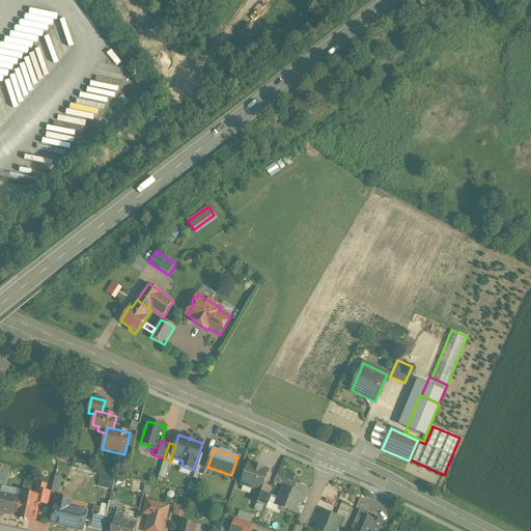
[(204,456),(198,455),(193,470),(199,472),(204,456)]
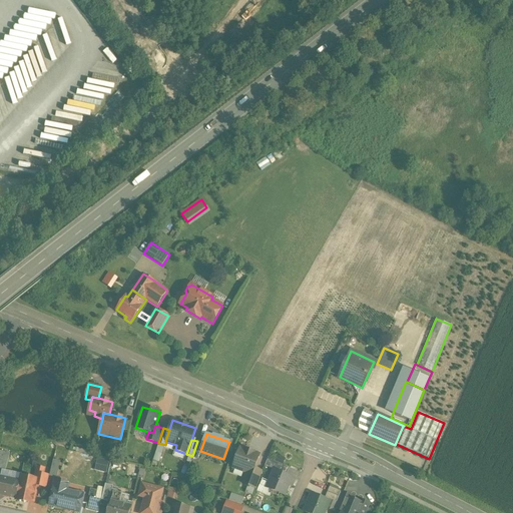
[(192,456),(192,457),(198,459),(200,451),(203,443),(197,441),(192,456)]
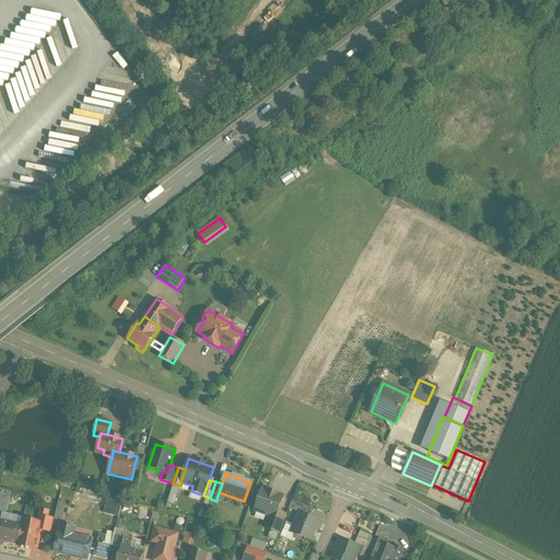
[(268,491),(263,490),(255,511),(270,516),(276,517),(278,512),(283,497),(277,496),(278,494),(268,491)]
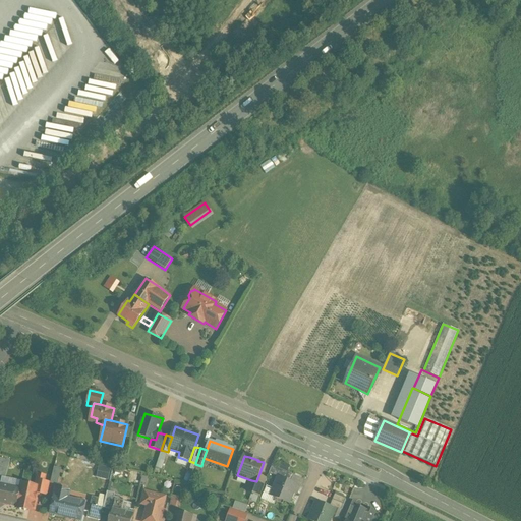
[(288,473),(273,467),(270,473),(285,479),(288,473)]
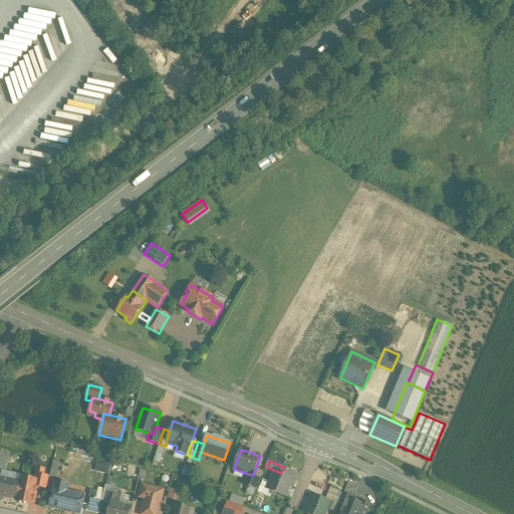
[(54,463),(51,478),(57,479),(60,465),(54,463)]
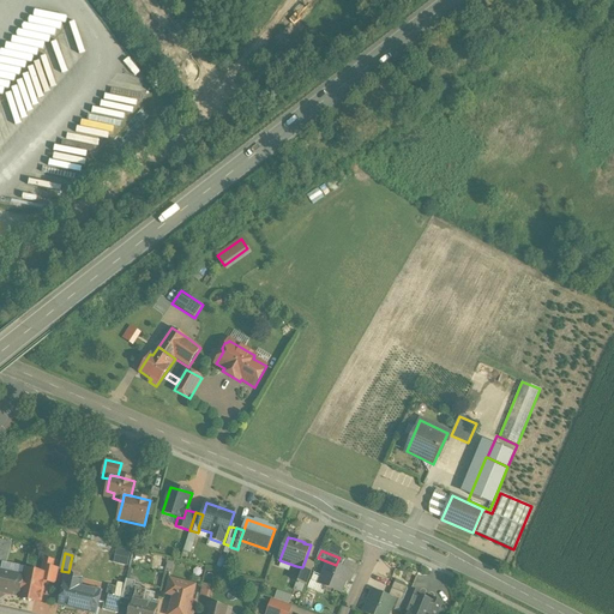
[(59,570),(52,569),(54,561),(44,559),(41,575),(46,575),(44,582),(55,583),(59,570)]
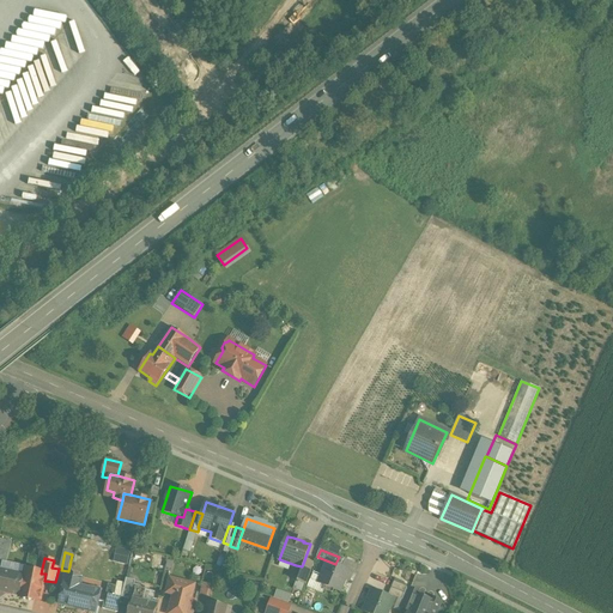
[(304,560),(302,566),(296,565),(291,578),(307,584),(314,564),(304,560)]
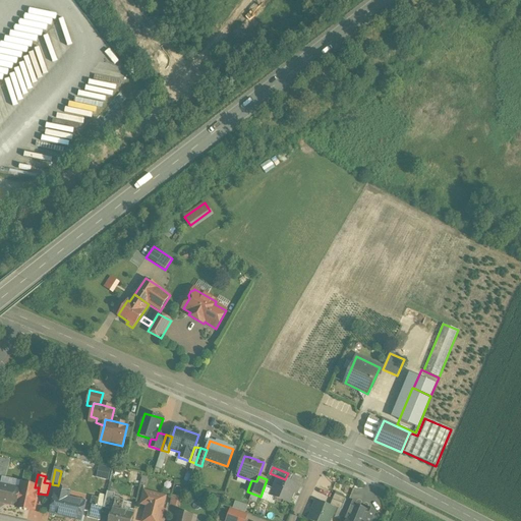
[(297,484),(278,477),(271,496),(277,498),(276,501),(282,503),(283,501),(289,504),(297,484)]
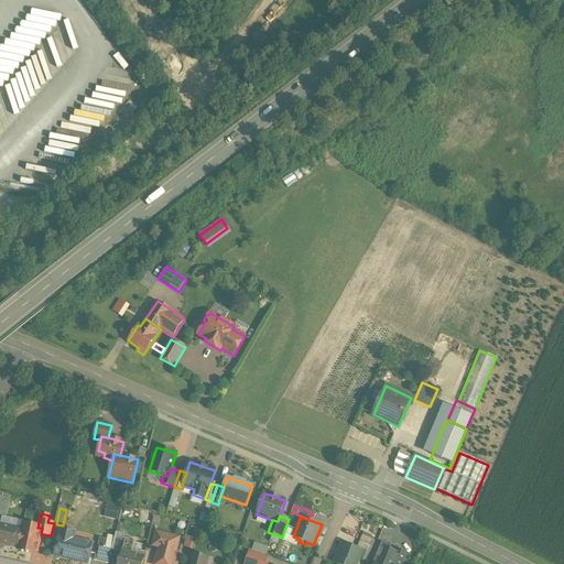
[(22,529),(0,523),(0,544),(18,548),(22,529)]
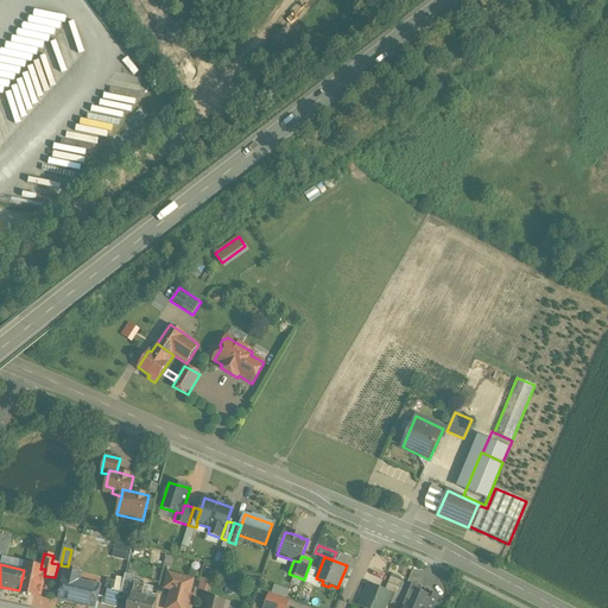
[(40,569),(25,565),(24,570),(19,590),(19,591),(21,593),(24,595),(26,594),(27,594),(29,596),(31,595),(39,596),(40,595),(43,583),(43,582),(44,576),(45,569),(40,569)]
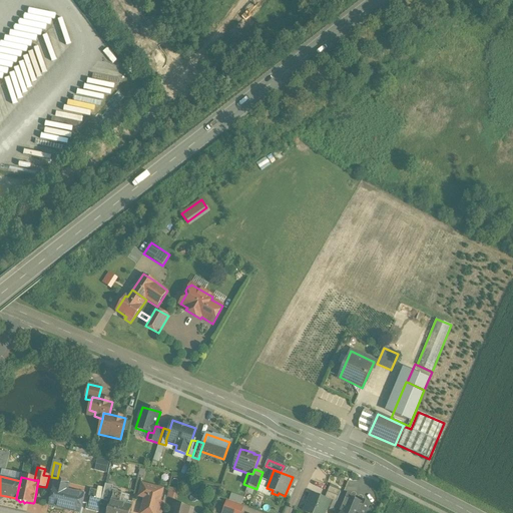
[(80,494),(63,490),(64,484),(55,482),(49,505),(79,512),(81,502),(78,502),(80,494)]
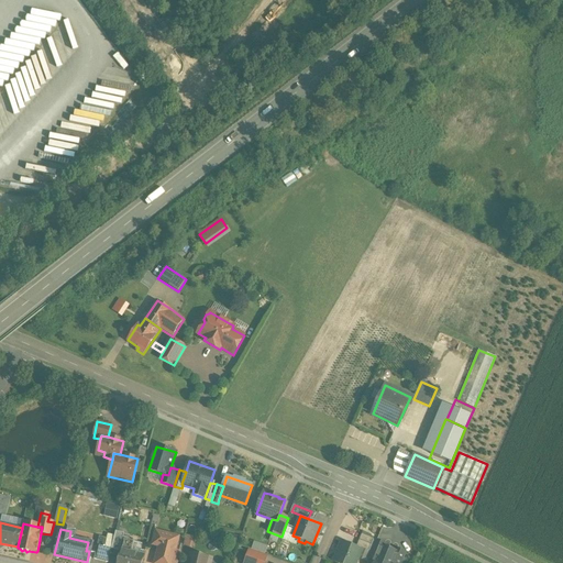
[(116,531),(111,549),(121,551),(121,550),(120,550),(123,537),(124,533),(116,531)]
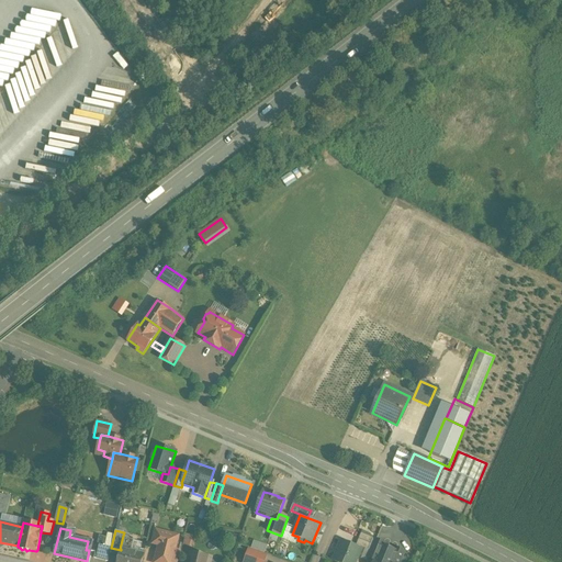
[(178,537),(157,531),(154,543),(158,544),(157,549),(159,549),(155,561),(170,561),(172,554),(173,552),(178,537)]
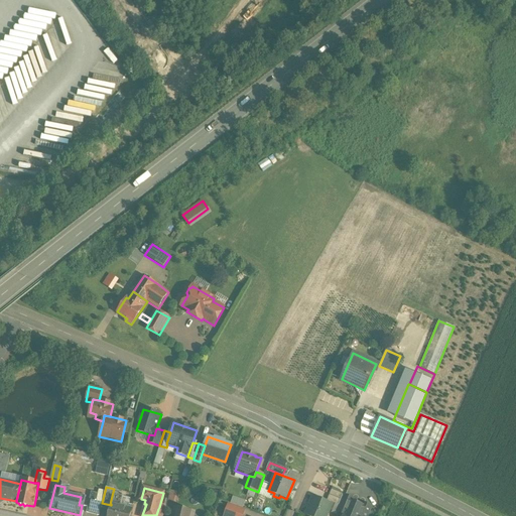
[(343,494),(332,490),(327,500),(339,505),(343,494)]
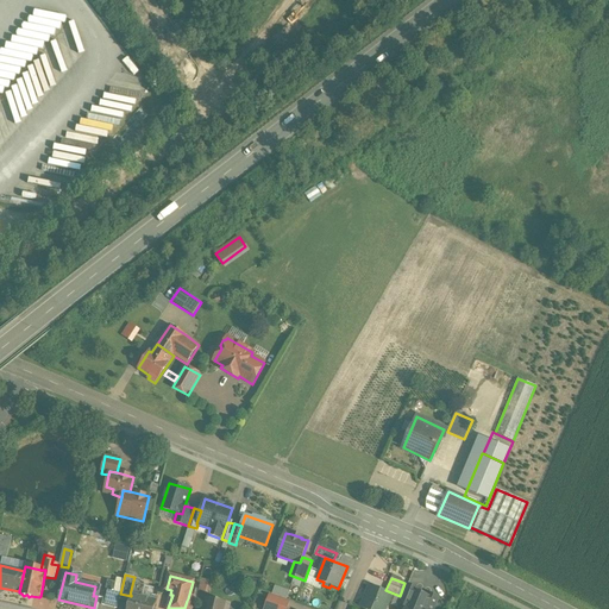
[(146,584),(133,581),(130,595),(131,595),(131,596),(126,608),(154,608),(156,601),(143,598),(146,584)]
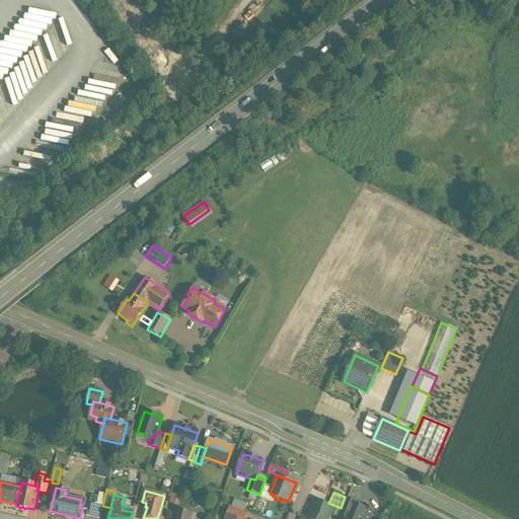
[(96,504),(90,503),(86,516),(99,518),(102,506),(96,505),(98,497),(96,504)]
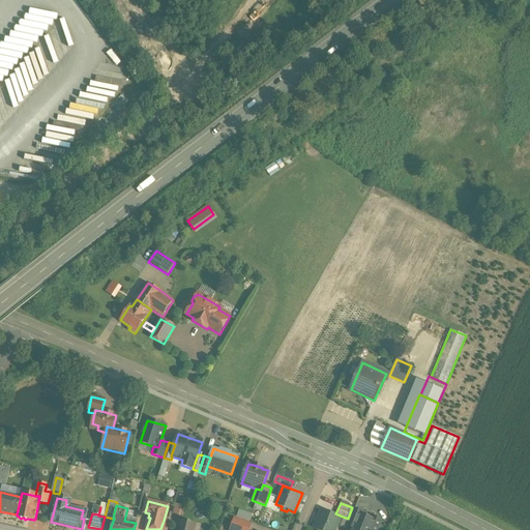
[(355,509),(348,526),(353,529),(359,514),(361,516),(362,512),(355,509)]
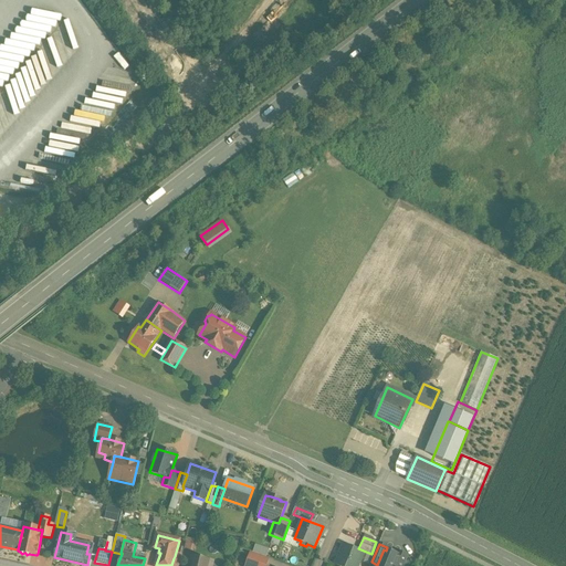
[(358,565),(364,553),(344,545),(335,565),(338,565),(358,565)]
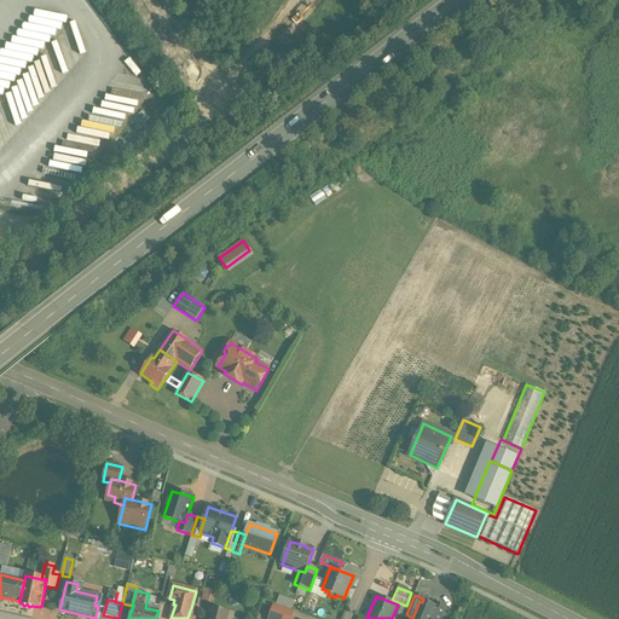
[(422,602),(420,601),(412,618),(411,618),(435,618),(440,609),(434,607),(422,602)]
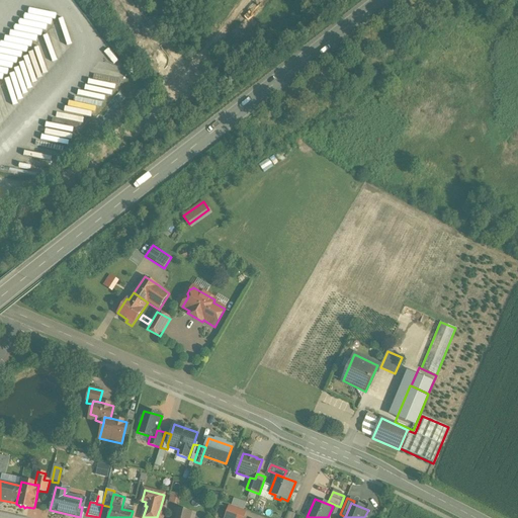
[(368,510),(364,517),(368,517),(372,509),(365,505),(363,508),(368,510)]
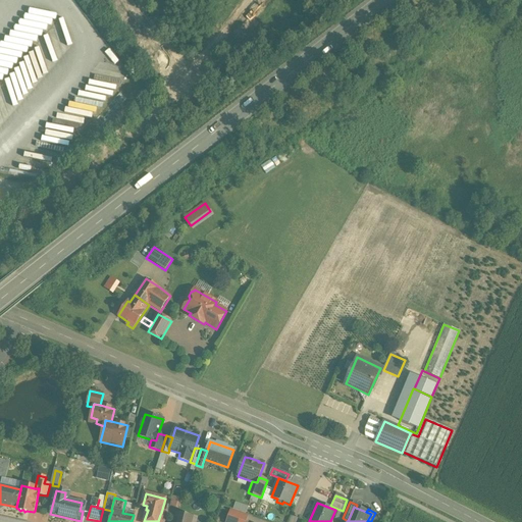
[(245,521),(248,515),(231,510),(227,521),(245,521)]
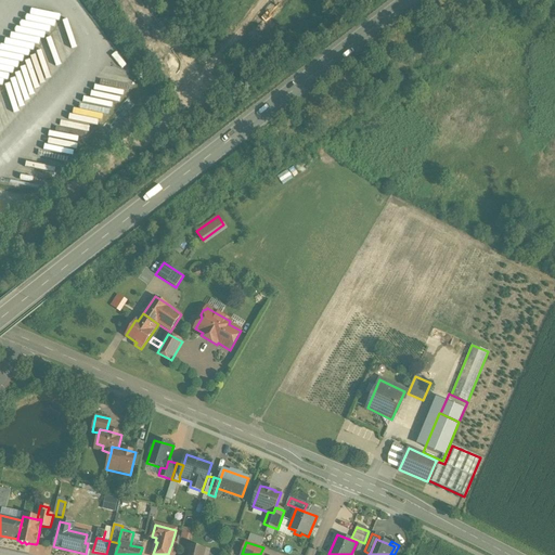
[(175,543),(173,549),(170,547),(168,554),(176,554),(179,544),(175,543)]
